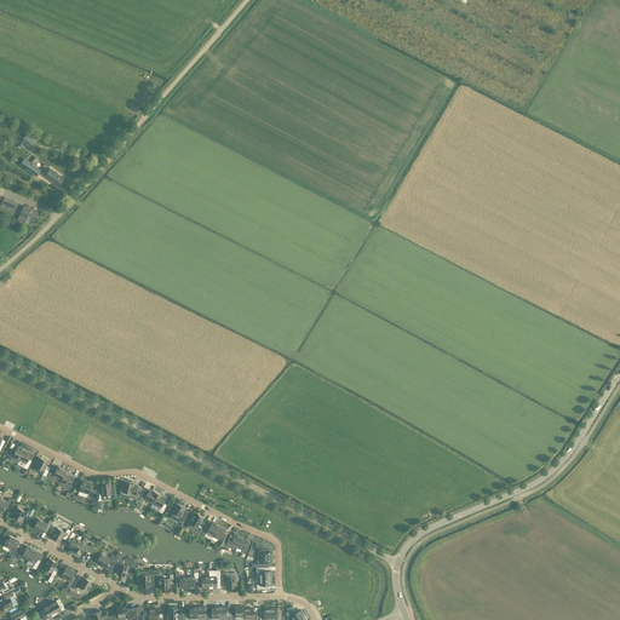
[(27,135),(22,142),(32,149),(36,142),(27,135)]
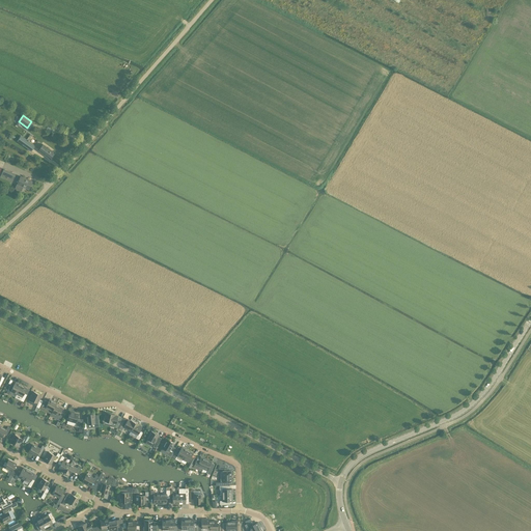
[(26,140),(21,136),(20,137),(20,136),(18,139),(17,141),(23,145),(31,151),(35,146),(34,146),(26,140)]
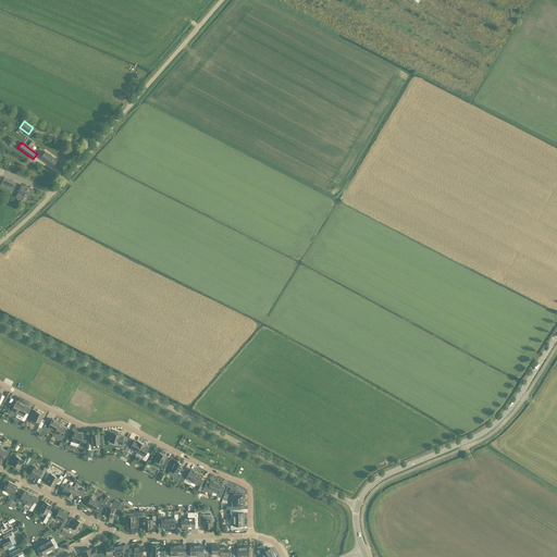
[(57,161),(45,151),(39,158),(52,168),(57,161)]
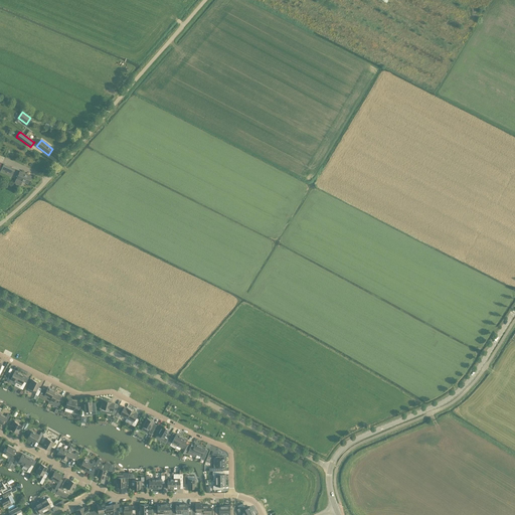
[(25,173),(26,172),(23,171),(23,172),(20,171),(14,183),(20,185),(22,182),(28,184),(31,176),(25,173)]
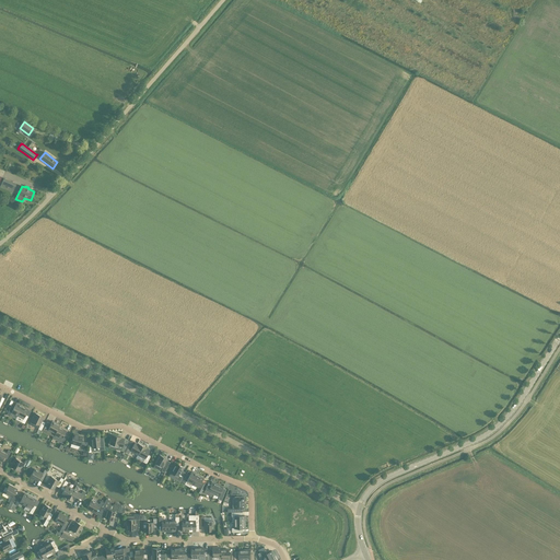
[(11,412),(18,416),(22,406),(16,404),(13,408),(11,407),(7,415),(10,416),(11,412)]
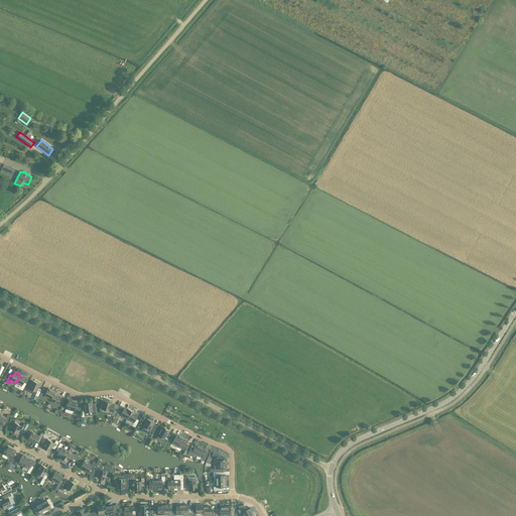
[(16,383),(21,386),(20,389),(22,390),(26,383),(23,382),(25,377),(20,374),(16,383)]
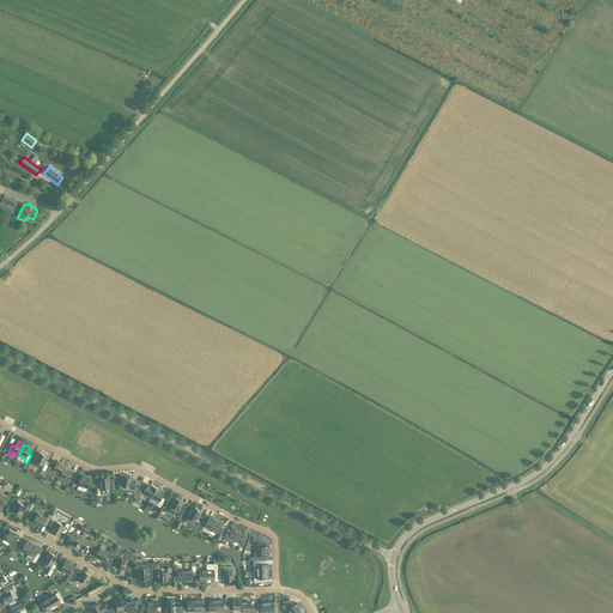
[(49,462),(46,461),(47,457),(43,456),(44,455),(38,453),(34,461),(44,466),(42,469),(46,471),(49,462)]
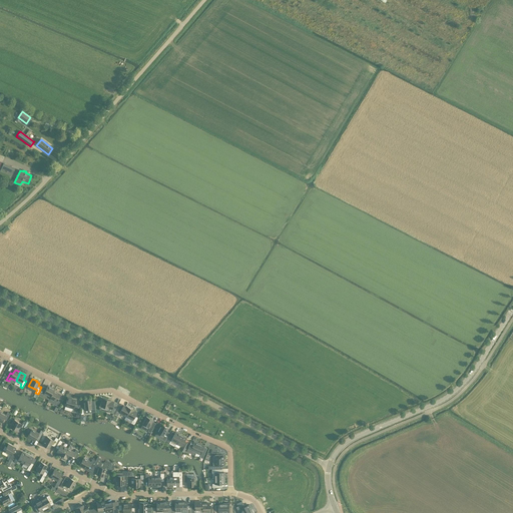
[(43,387),(39,394),(42,395),(43,394),(44,394),(50,397),(53,391),(54,391),(54,390),(47,386),(46,388),(43,387)]
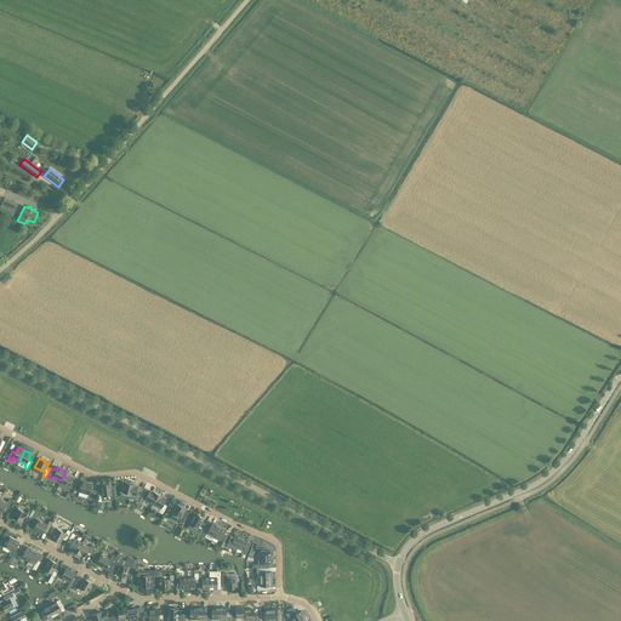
[(68,486),(67,490),(69,493),(74,484),(70,482),(73,478),(66,473),(64,473),(61,480),(60,483),(68,486)]
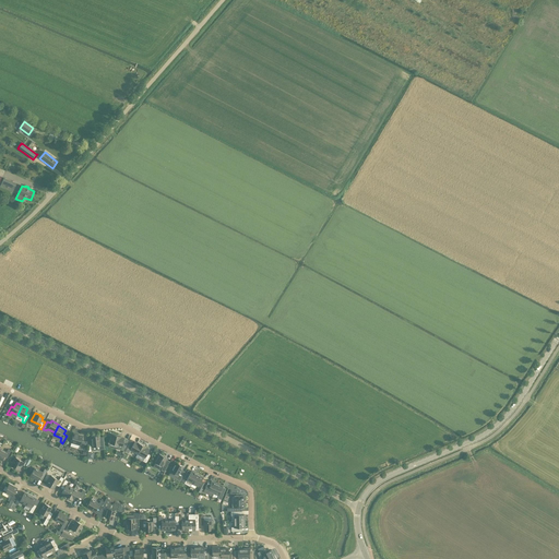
[(79,436),(73,433),(71,442),(80,444),(79,449),(82,450),(84,441),(81,440),(82,438),(79,437),(79,436)]
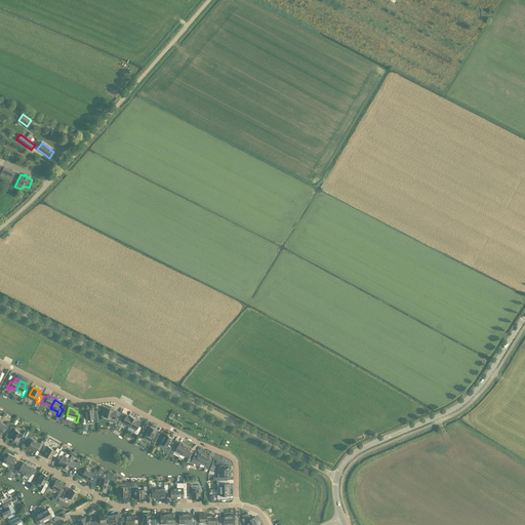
[(105,408),(103,416),(112,418),(111,421),(116,422),(117,419),(120,415),(120,413),(113,411),(113,410),(105,408)]
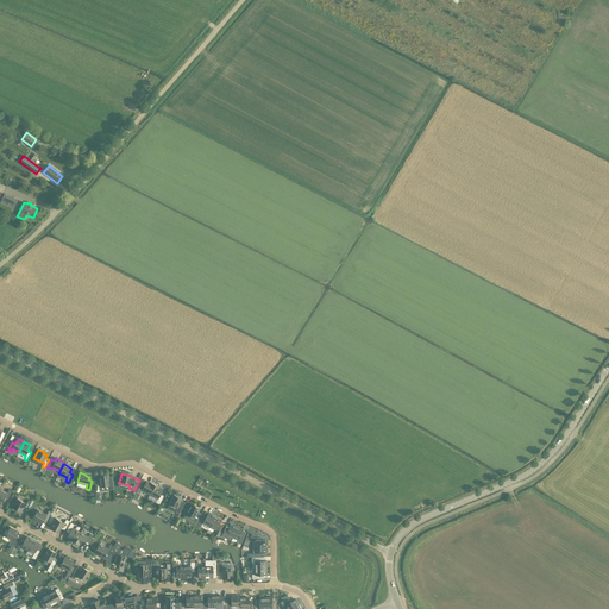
[(114,489),(112,478),(108,478),(107,475),(99,476),(100,487),(110,485),(111,490),(114,489)]
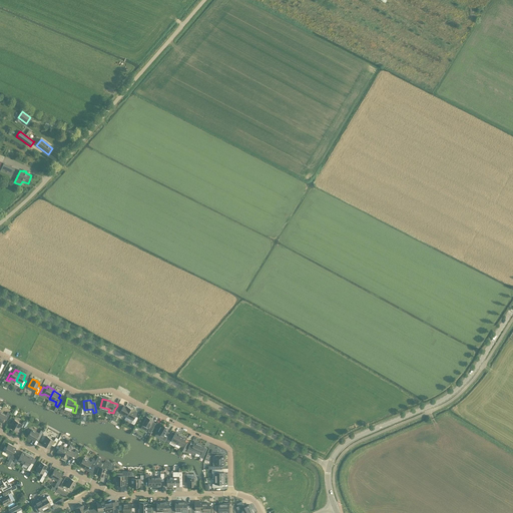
[(119,413),(126,416),(130,409),(126,407),(123,405),(121,409),(119,407),(115,414),(117,416),(119,413)]
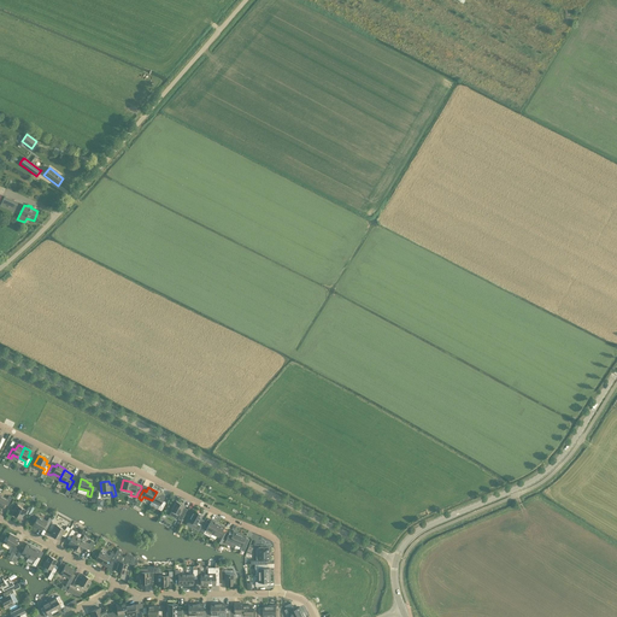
[(163,500),(164,497),(160,494),(162,494),(157,492),(152,500),(159,505),(158,509),(160,511),(165,503),(163,500)]
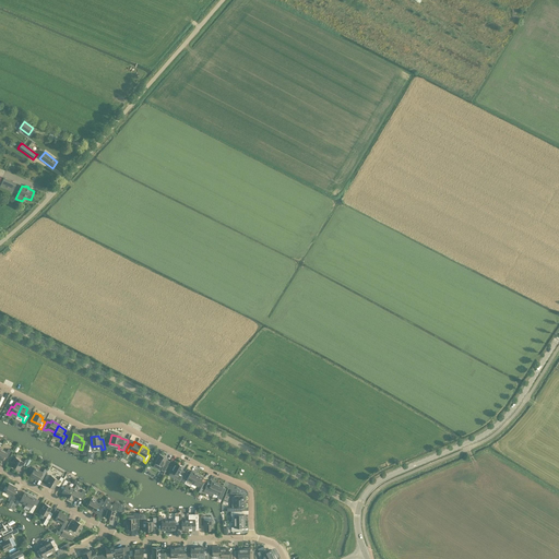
[(166,460),(167,459),(158,454),(154,462),(163,466),(161,470),(164,472),(169,462),(166,460)]
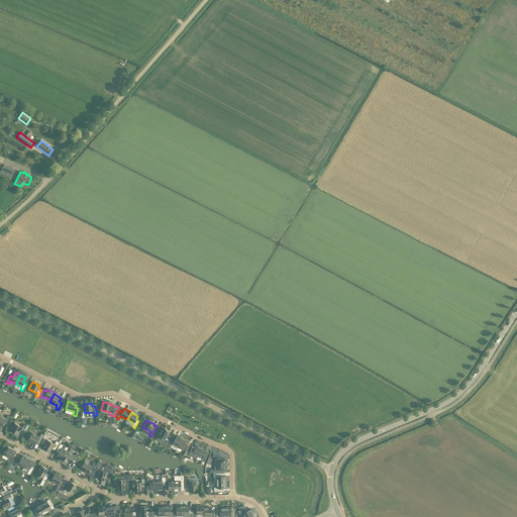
[(26,426),(24,424),(22,427),(21,427),(14,423),(10,430),(17,434),(19,431),(22,433),(24,430),(25,431),(29,425),(27,424),(26,426)]
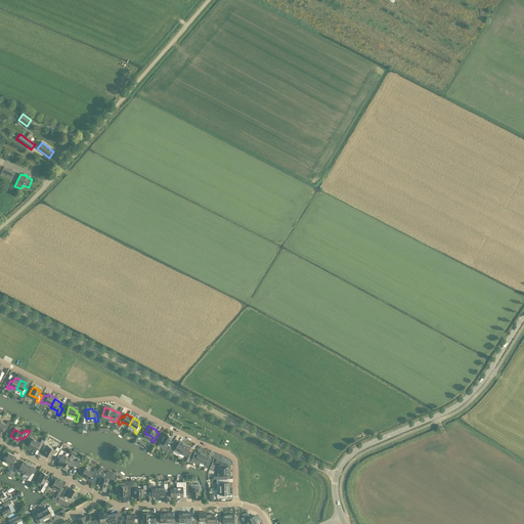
[(160,442),(159,445),(164,448),(166,449),(168,450),(171,445),(172,443),(169,441),(171,437),(165,434),(160,442)]
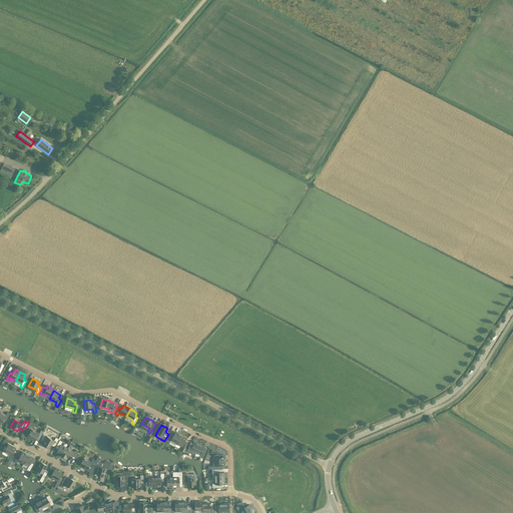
[(31,430),(27,437),(35,441),(37,438),(39,439),(43,432),(40,431),(39,434),(31,430)]
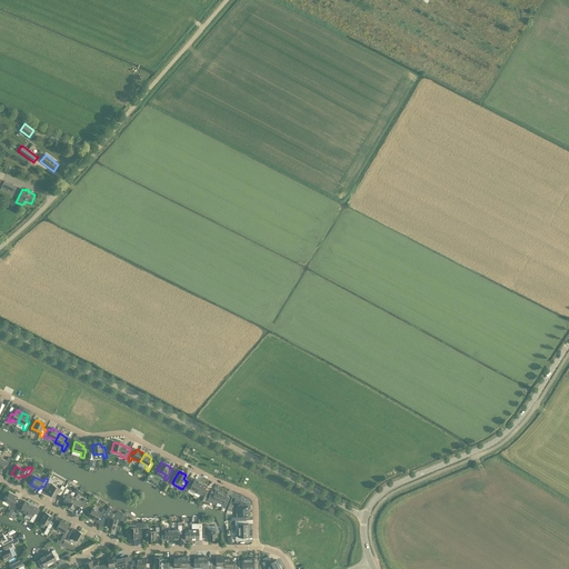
[(196,492),(200,482),(195,479),(193,480),(191,479),(185,490),(188,492),(189,489),(196,492)]
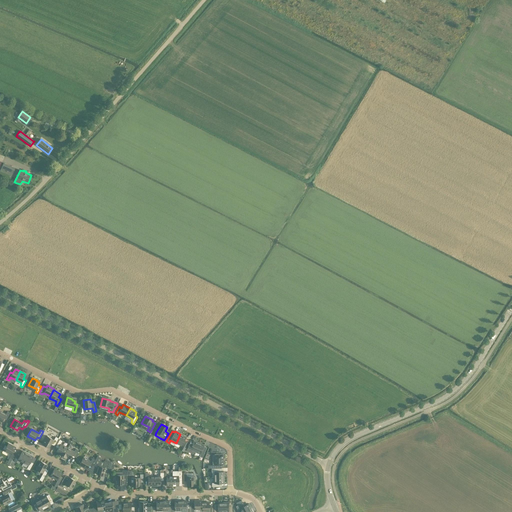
[(180,434),(176,443),(181,446),(179,449),(182,450),(184,451),(188,443),(184,440),(186,437),(180,434)]
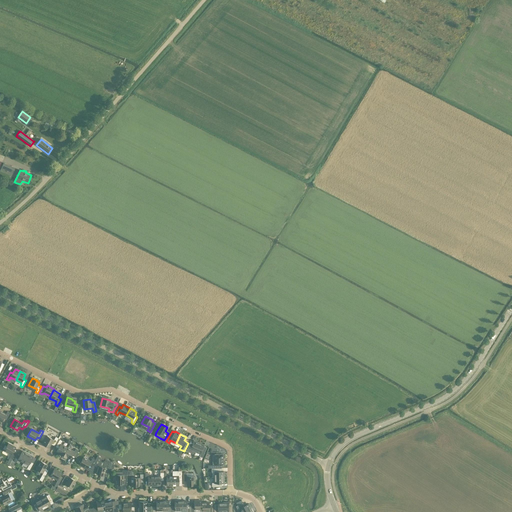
[(54,440),(53,439),(47,436),(42,444),(49,448),(51,444),(54,446),(58,438),(56,437),(54,440)]
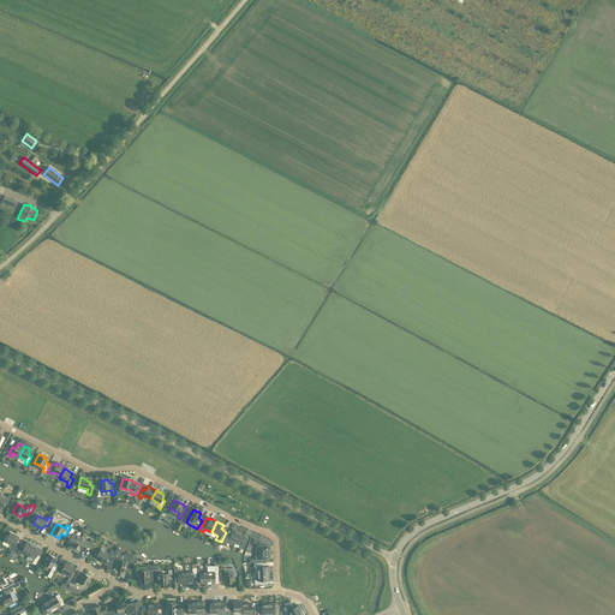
[(71,545),(76,548),(81,538),(72,533),(75,530),(72,527),(67,536),(70,538),(67,542),(71,544),(71,545)]
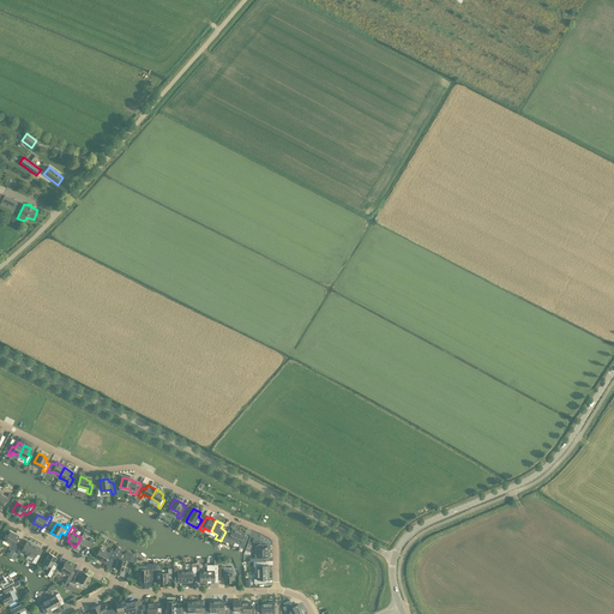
[(226,535),(223,540),(227,542),(227,541),(234,543),(239,531),(233,529),(229,536),(226,535)]
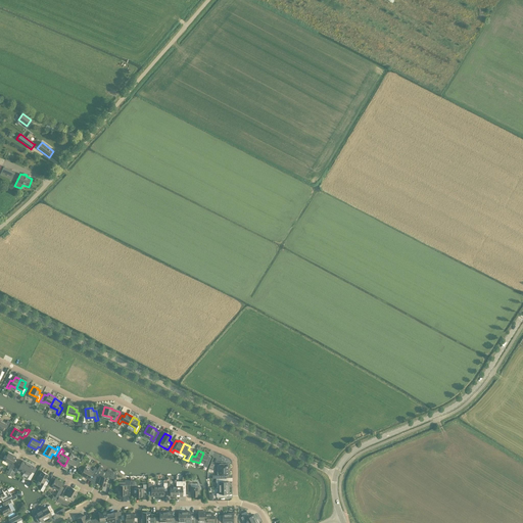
[(4,460),(11,464),(16,457),(8,453),(4,460)]
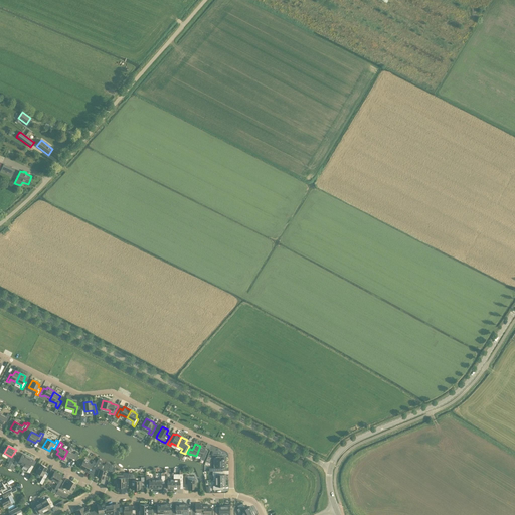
[(200,446),(196,456),(201,458),(200,460),(203,461),(206,456),(202,455),(205,448),(200,446)]
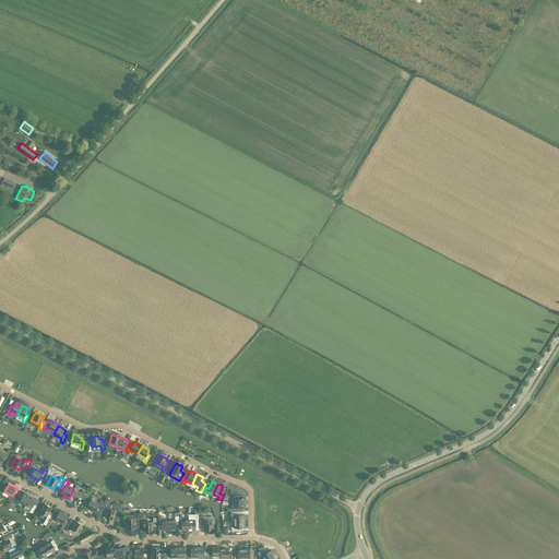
[(73,489),(69,498),(72,500),(73,499),(76,501),(79,497),(81,499),(85,491),(83,489),(81,492),(76,490),(79,487),(76,486),(74,489),(73,489)]
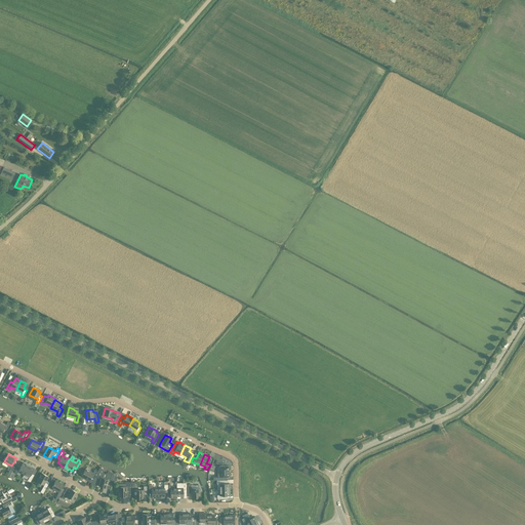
[(29,466),(23,462),(18,471),(24,474),(29,466)]
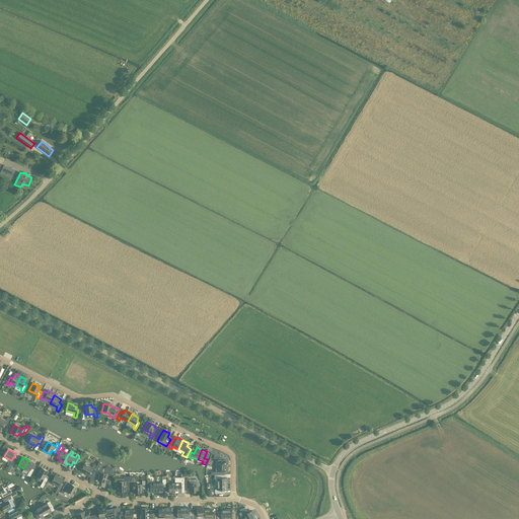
[(33,469),(31,467),(33,463),(28,460),(23,468),(28,471),(27,474),(29,476),(33,469)]
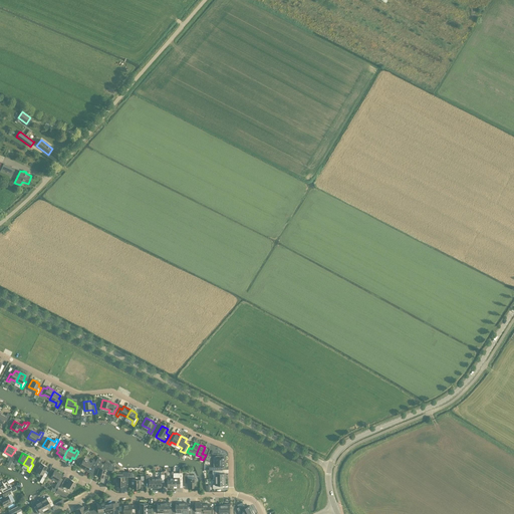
[(83,459),(79,467),(89,472),(90,471),(92,467),(95,463),(95,462),(94,461),(95,460),(93,459),(92,459),(89,458),(85,456),(85,457),(83,459)]
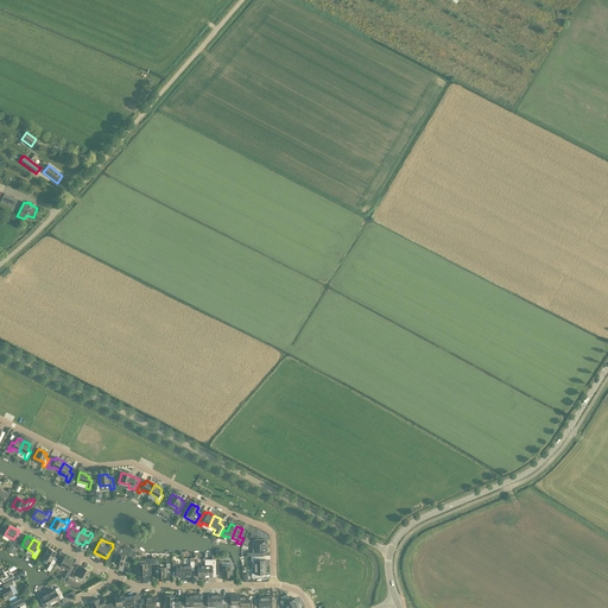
[(43,557),(50,562),(51,562),(49,565),(52,568),(57,558),(54,557),(56,552),(49,548),(43,557)]
